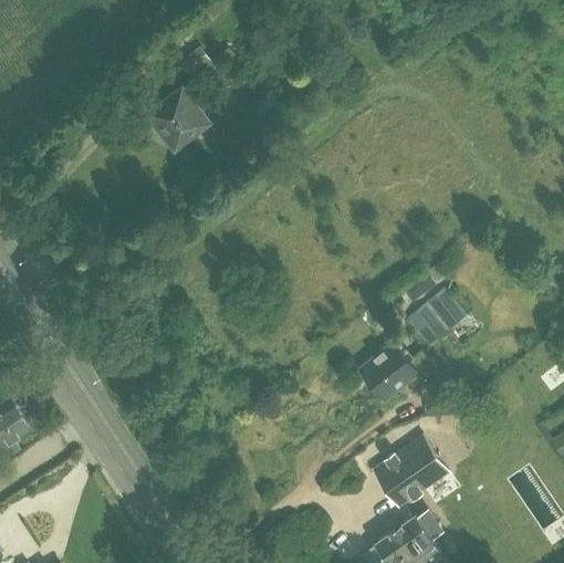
[(246,20),(252,29),(264,18),(258,10),(246,20)]
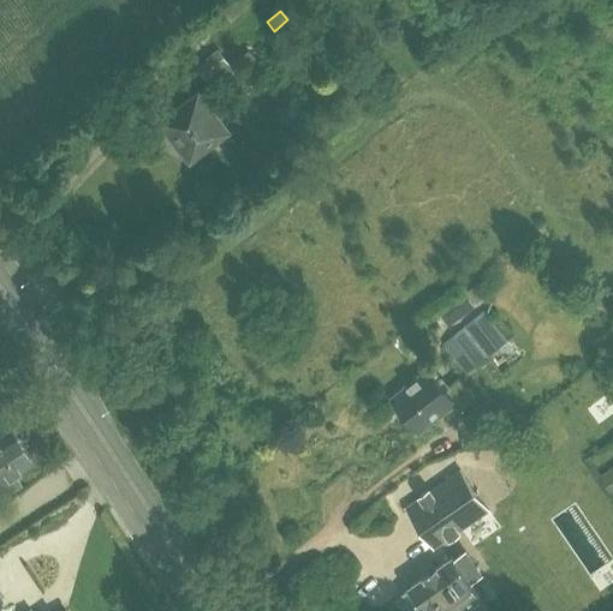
[(195,70),(207,87),(208,87),(228,70),(216,54),(195,70)]
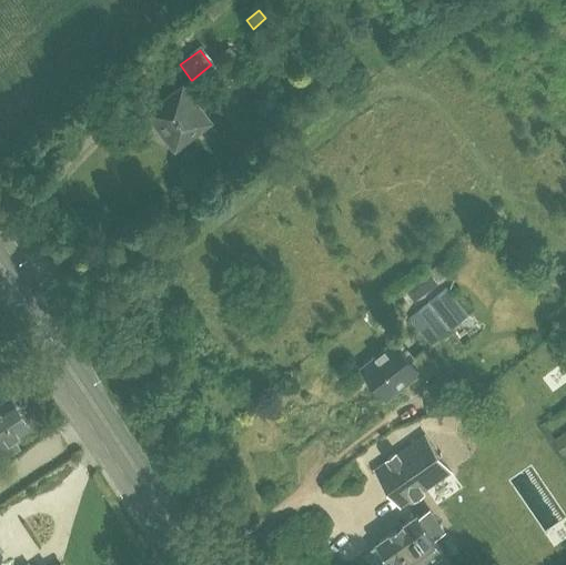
[(147,114),(174,149),(210,122),(192,100),(202,92),(192,80),(191,80),(147,114)]
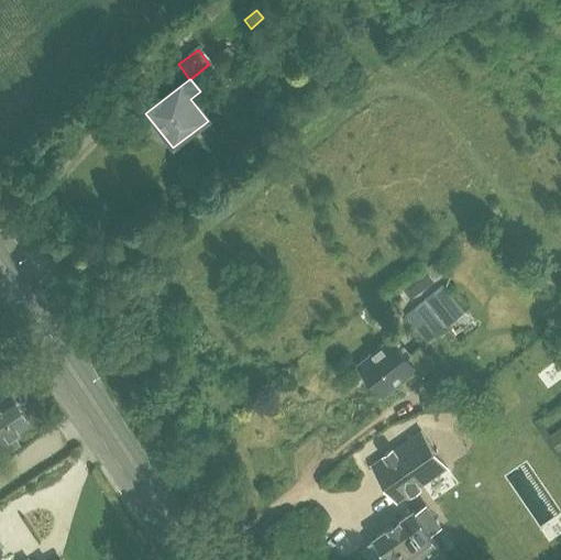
[(432,264),(426,270),(433,280),(440,274),(432,264)]
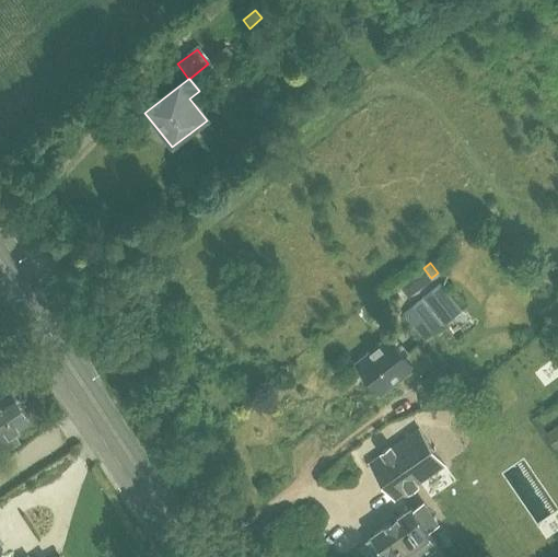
[(409,299),(426,285),(422,280),(427,276),(423,271),(402,289),(409,299)]
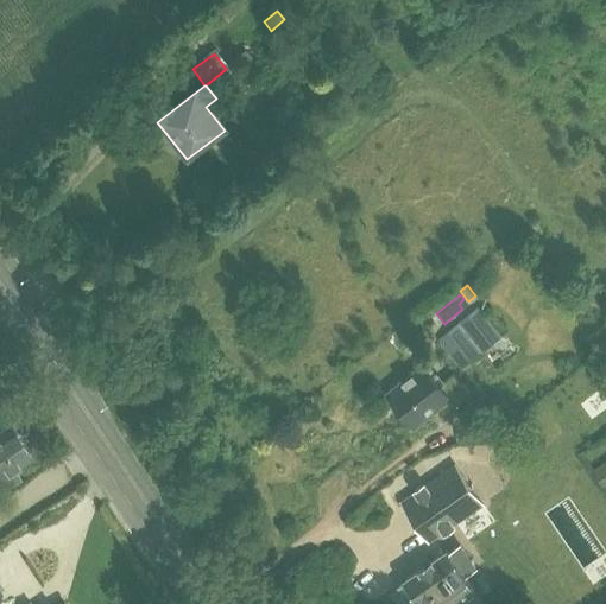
[(458,328),(475,351),(494,335),(477,312),(458,328)]
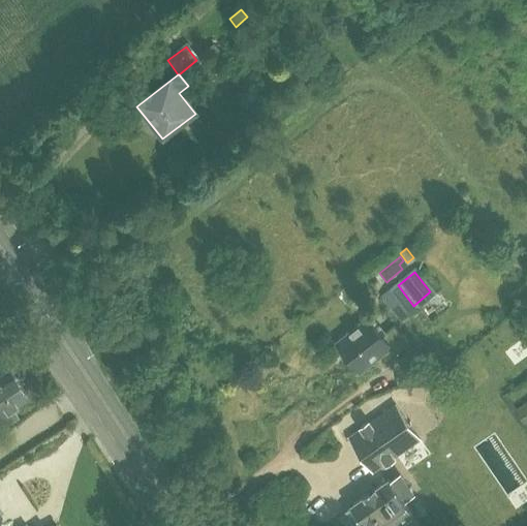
[(413,306),(398,285),(380,300),(396,319),(413,306)]
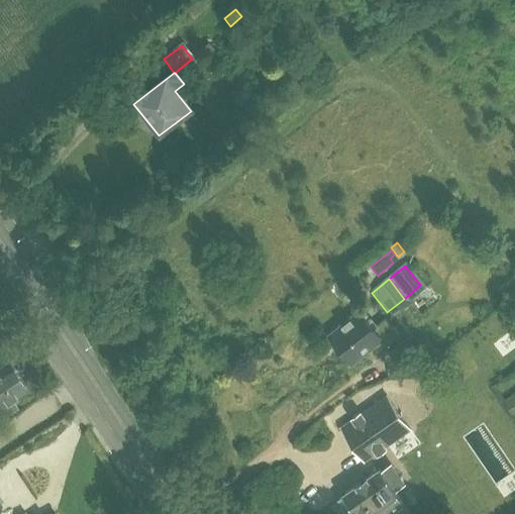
[(327,337),(348,365),(380,340),(359,313),(327,337)]
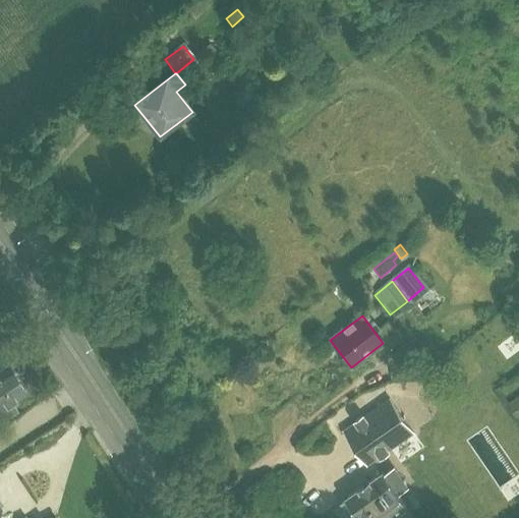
[(0,420),(1,422),(15,413),(9,404),(24,395),(5,365),(0,369),(0,420)]
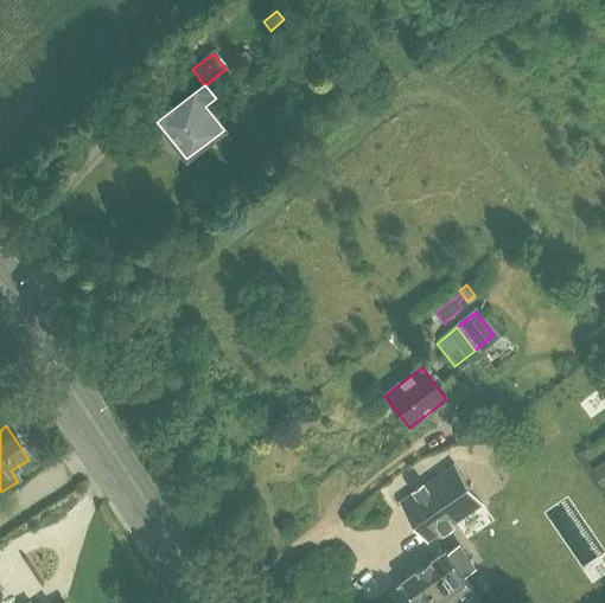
[(604,461),(588,474),(602,493),(604,491),(604,461)]
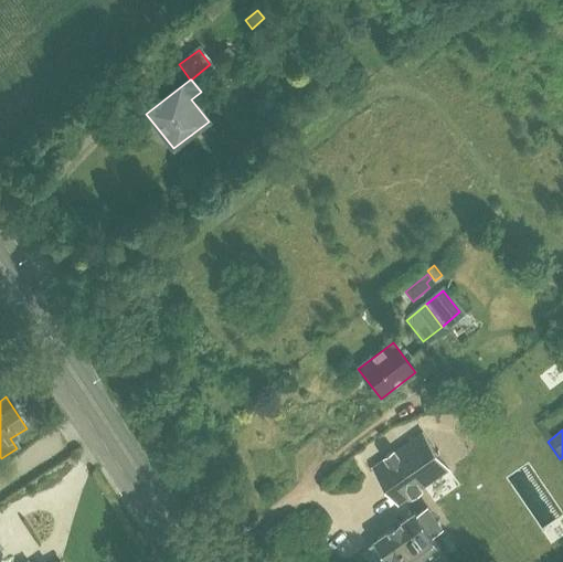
[(371,469),(397,509),(410,500),(448,474),(454,481),(465,473),(458,464),(447,472),(421,434),(382,459),(383,462),(371,469)]
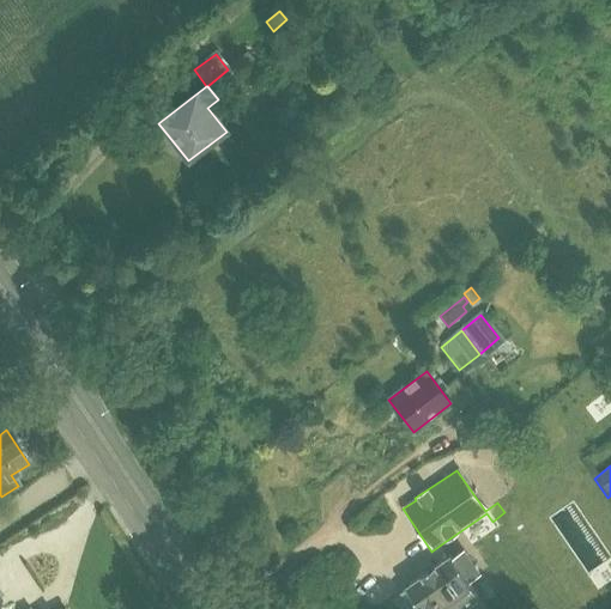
[(399,594),(410,608),(460,608),(477,597),(466,584),(476,577),(460,555),(451,562),(448,558),(406,588),(407,589),(399,594)]
